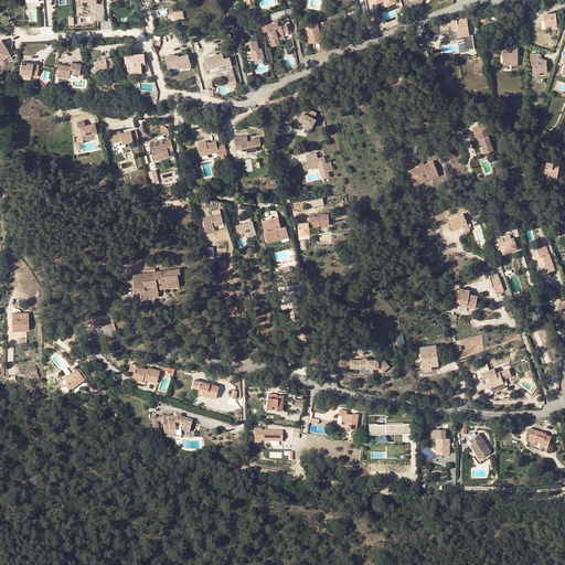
[(557,28),(557,20),(556,18),(556,13),(544,16),(545,21),(541,21),(542,30),(546,30),(545,27),(552,27),(552,29),(557,28)]
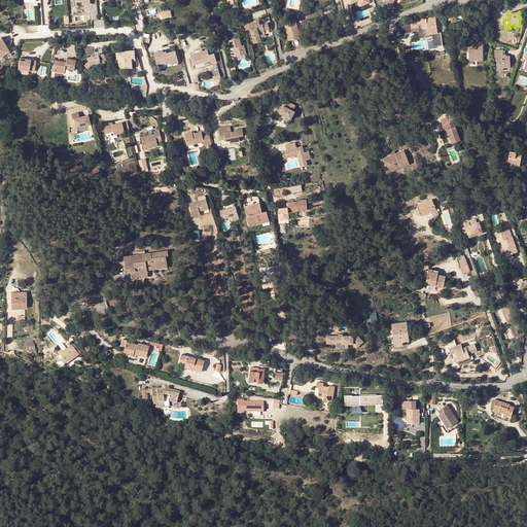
[(411,23),(412,29),(419,28),(419,26),(422,25),(422,29),(425,29),(427,28),(428,32),(437,30),(435,16),(421,20),(421,21),(418,22),(418,21),(411,22),(411,23)]
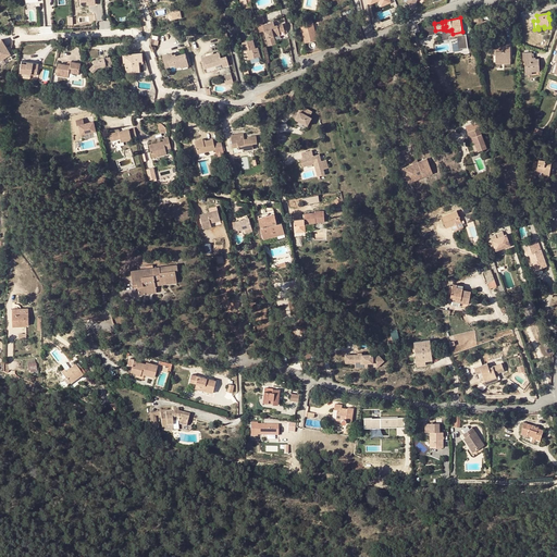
[(317,39),(314,31),(311,20),(300,22),(306,42),(317,39)]
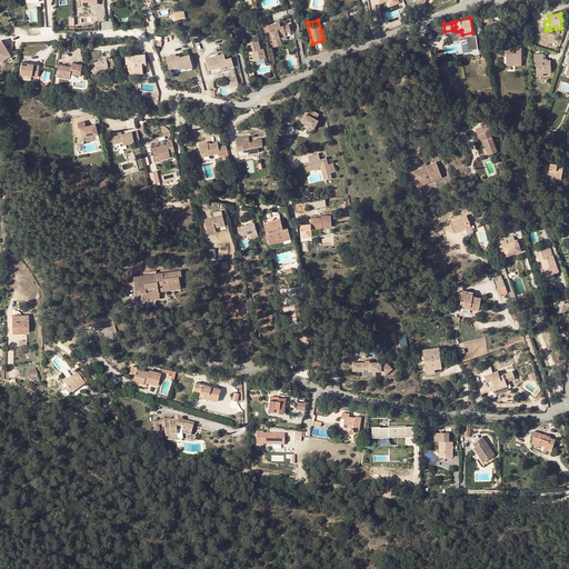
[(287,32),(291,31),(289,25),(281,27),(280,22),(269,26),(276,47),(283,45),(282,42),(281,37),(287,35),(287,32)]
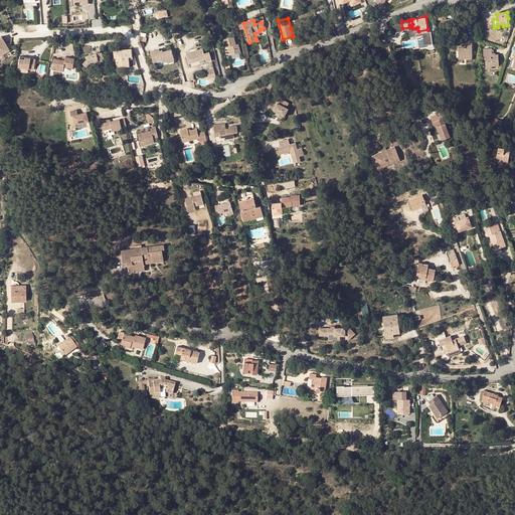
[(266,35),(264,28),(260,29),(260,31),(254,33),(255,38),(266,35)]
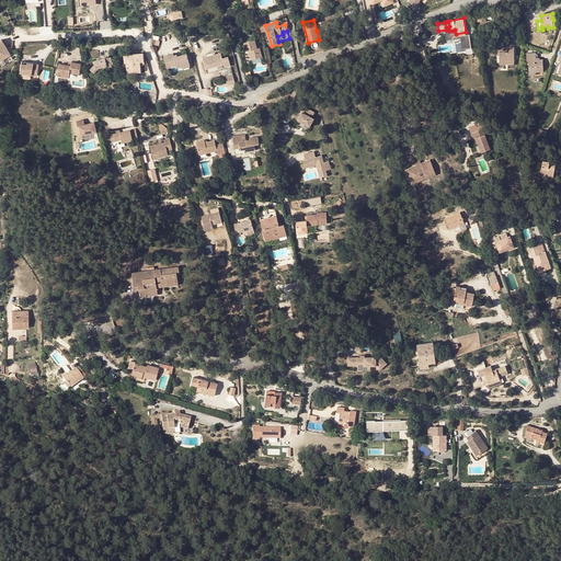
[(0,60),(11,55),(2,38),(0,39),(0,60)]
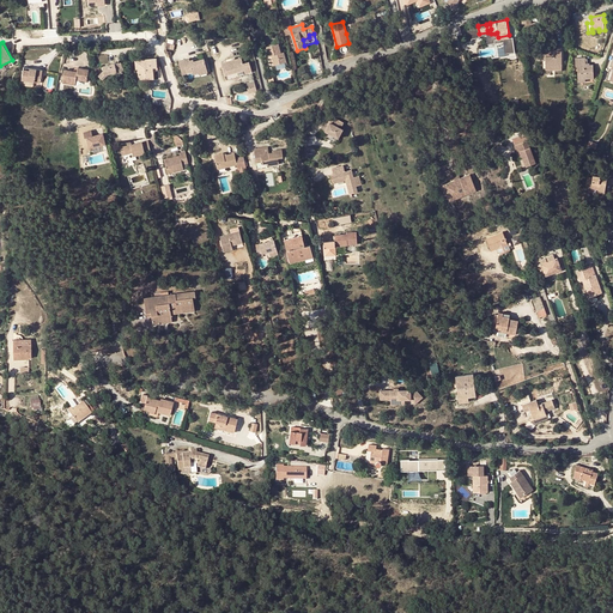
[(269,56),(272,56),(274,56),(274,58),(273,59),(274,66),(277,66),(285,64),(287,64),(285,53),(281,54),(279,44),(267,47),(269,56)]
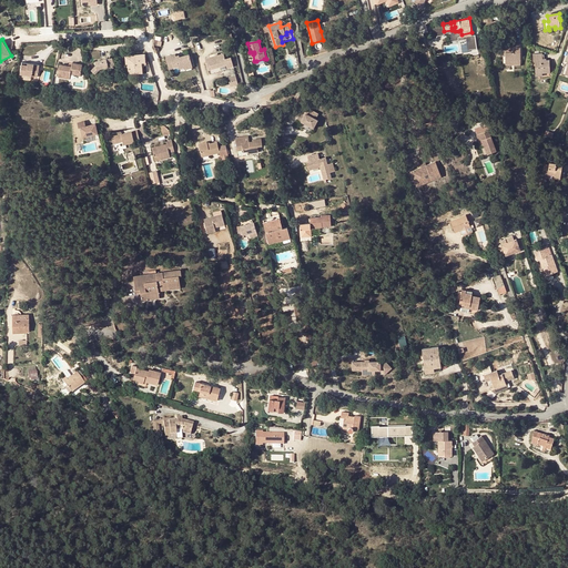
[(506,46),(499,46),(499,56),(506,56),(506,61),(520,61),(520,43),(516,43),(516,47),(506,47),(506,46)]
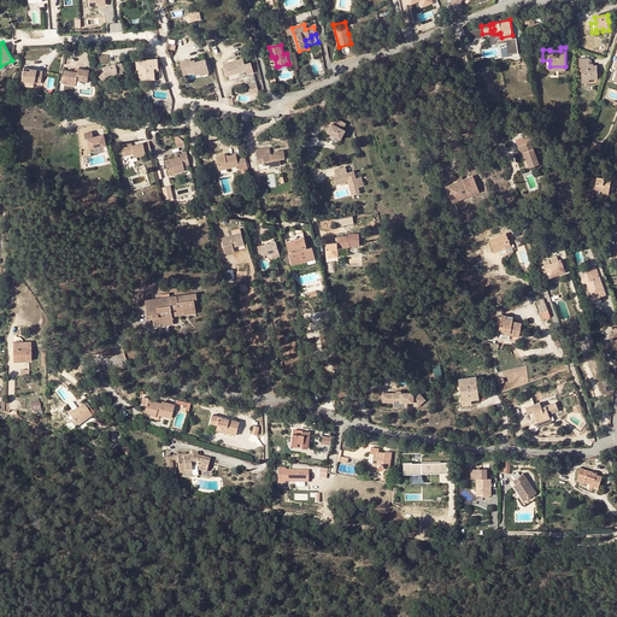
[(158,58),(140,59),(136,60),(137,69),(139,69),(140,80),(154,78),(154,72),(157,72),(158,71),(158,70),(158,64),(158,58)]
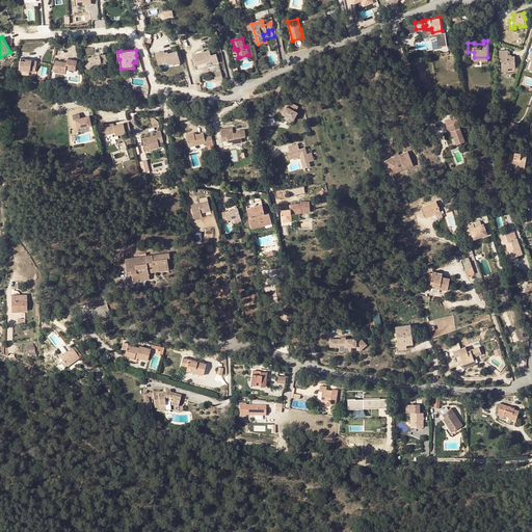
[(156,52),(158,63),(167,61),(167,63),(173,62),(180,60),(178,50),(168,52),(168,54),(166,55),(165,52),(164,50),(156,52)]
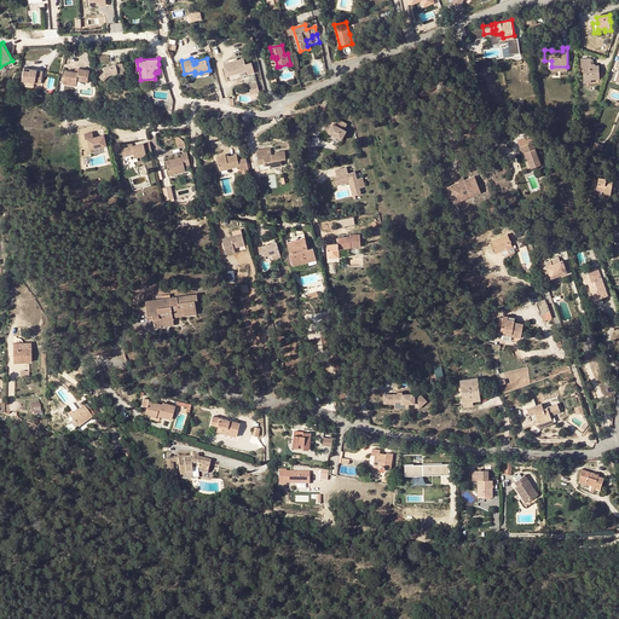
[(244,58),(224,63),(227,76),(247,70),(248,74),(254,71),(252,63),(246,64),(244,58)]
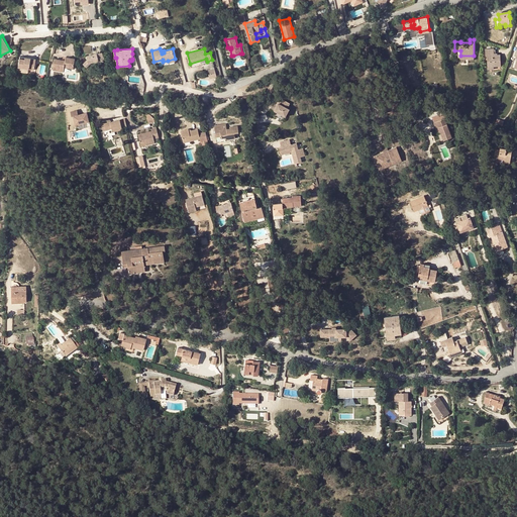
[(500,55),(497,55),(494,55),(494,54),(494,48),(486,49),(486,56),(487,56),(488,67),(494,67),(501,67),(500,55)]
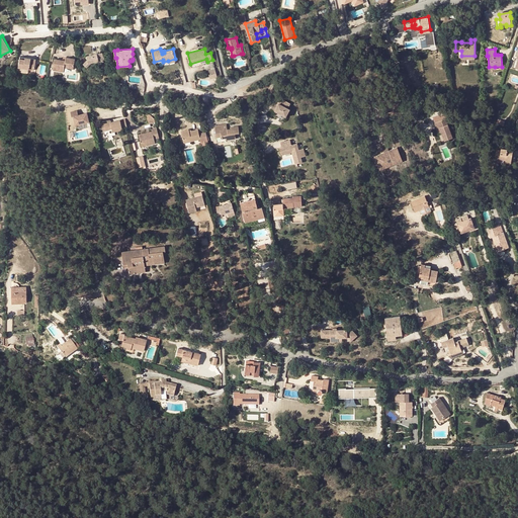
[(103,55),(102,56),(101,56),(100,53),(86,56),(87,59),(83,64),(87,67),(91,62),(98,60),(98,62),(104,61),(103,55)]
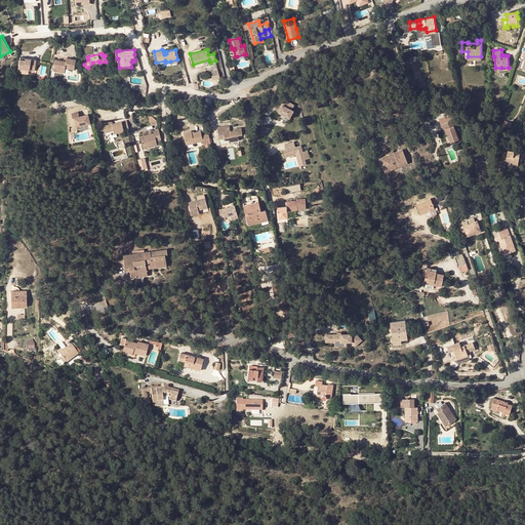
[(37,61),(21,57),(18,68),(29,70),(35,71),(37,61)]
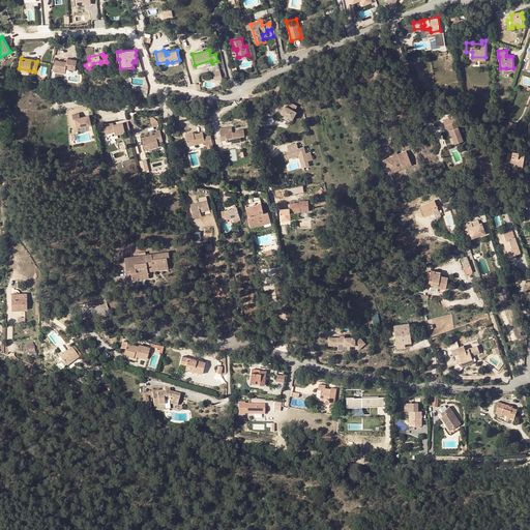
[(67,62),(57,60),(55,71),(65,74),(66,69),(76,70),(78,61),(67,59),(67,62)]
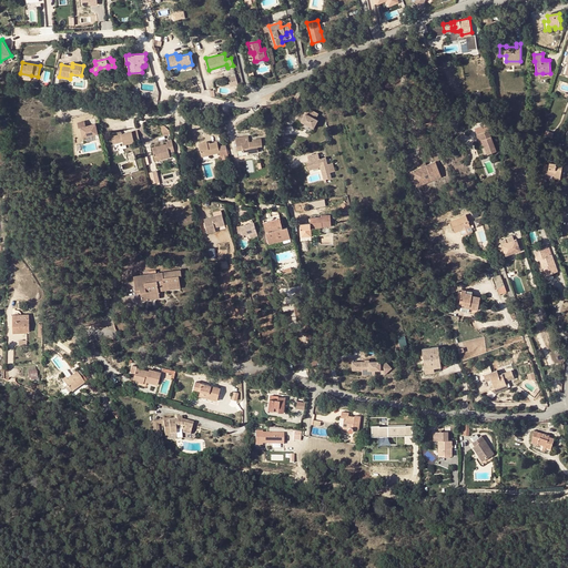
[(231,87),(239,84),(235,74),(227,77),(231,87)]
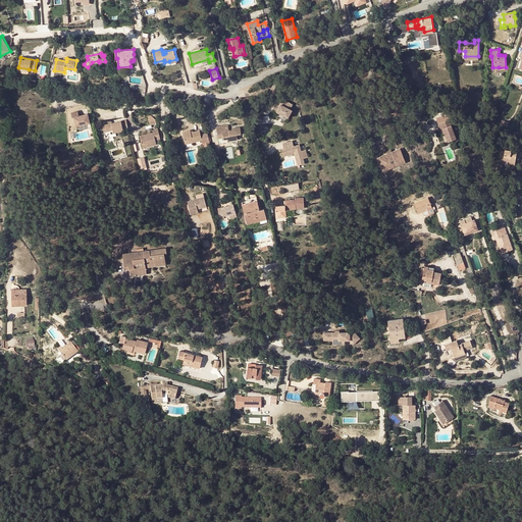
[(280,105),(276,111),(278,112),(288,117),(292,110),(284,107),(280,105)]
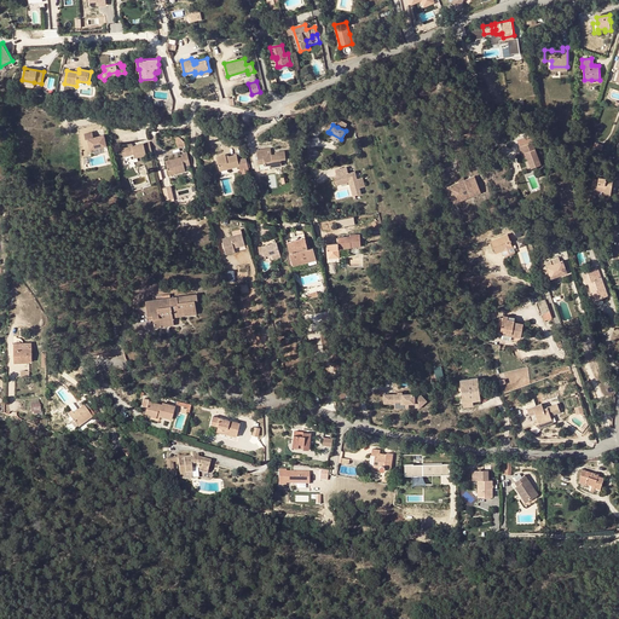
[(92,132),(84,133),(85,139),(87,138),(91,149),(106,145),(104,134),(93,137),(92,132)]
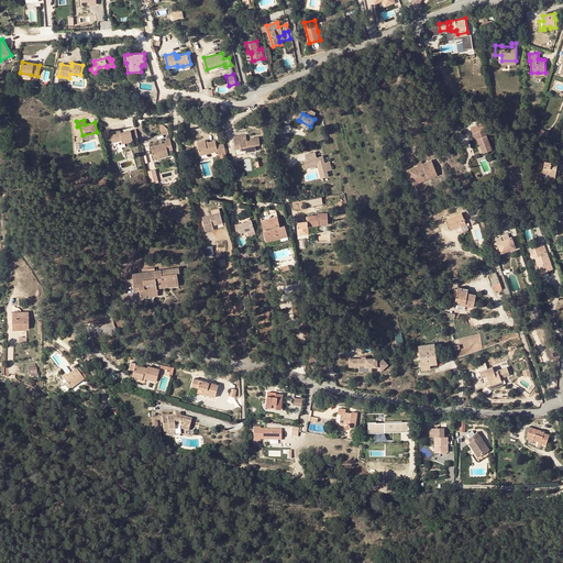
[(310,127),(300,121),(299,124),(309,130),(310,127)]
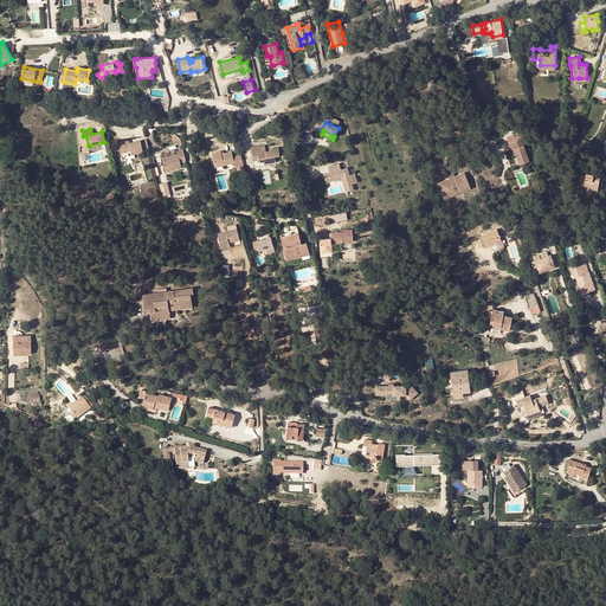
[(143,149),(147,148),(146,140),(128,143),(124,144),(124,142),(117,144),(120,154),(128,153),(131,152),(131,155),(143,153),(143,149)]
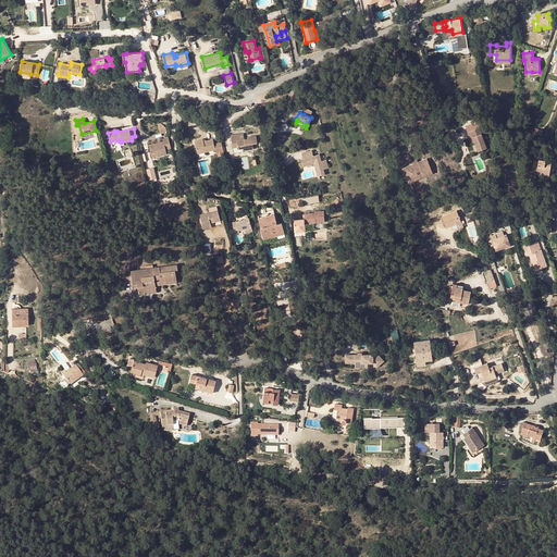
[(473,138),(482,136),(481,130),(468,133),(472,145),(475,144),(473,138)]
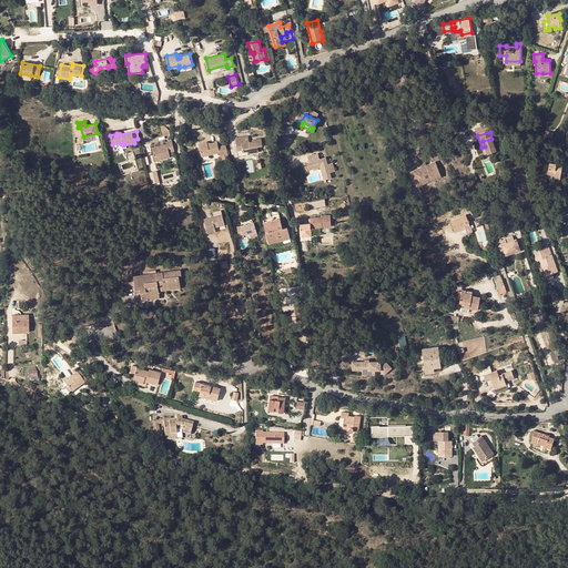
[(253,142),(249,142),(236,144),(236,149),(242,148),(243,150),(243,152),(246,152),(250,151),(250,153),(257,152),(257,146),(262,146),(261,139),(252,140),(253,142)]
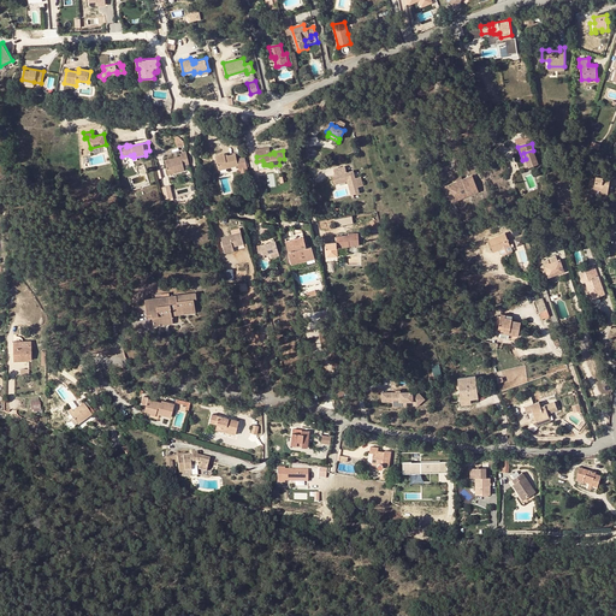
[(533,150),(523,153),(526,159),(528,169),(538,166),(533,150)]
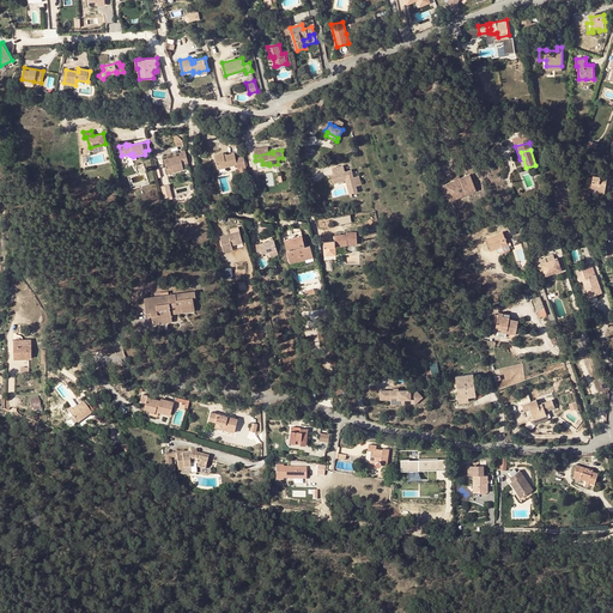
[(180,156),(164,161),(168,173),(174,171),(174,173),(183,170),(182,164),(188,163),(184,151),(178,153),(180,156)]
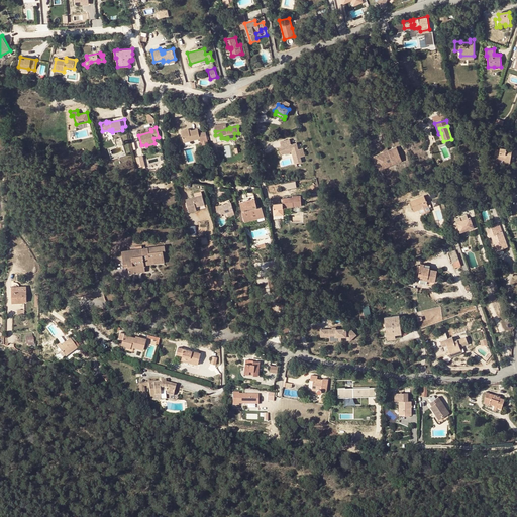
[(188,129),(181,131),(183,141),(190,139),(190,141),(200,138),(200,141),(207,139),(205,132),(198,133),(197,129),(189,131),(188,129)]
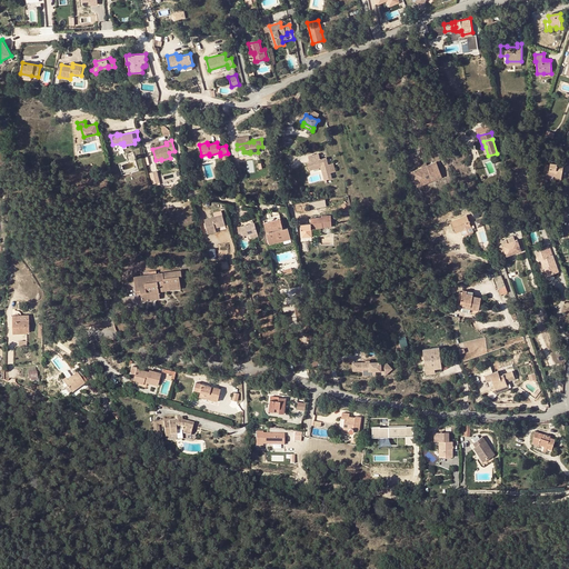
[(317,153),(308,156),(309,161),(307,162),(309,170),(320,167),(325,180),(332,178),(330,171),(335,169),(332,161),(328,162),(327,157),(319,159),(317,153)]
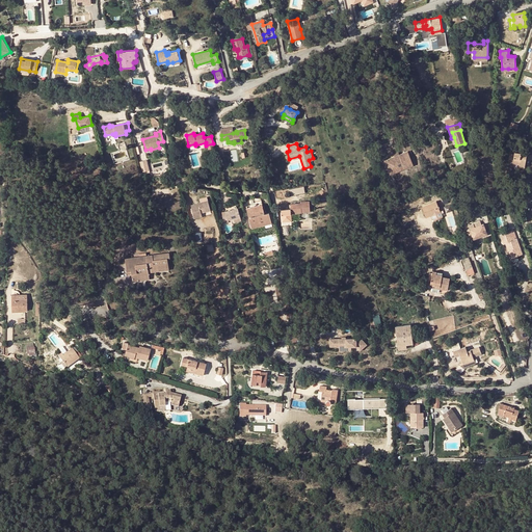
[(388,158),(394,173),(410,166),(405,152),(399,154),(394,156),(388,158)]
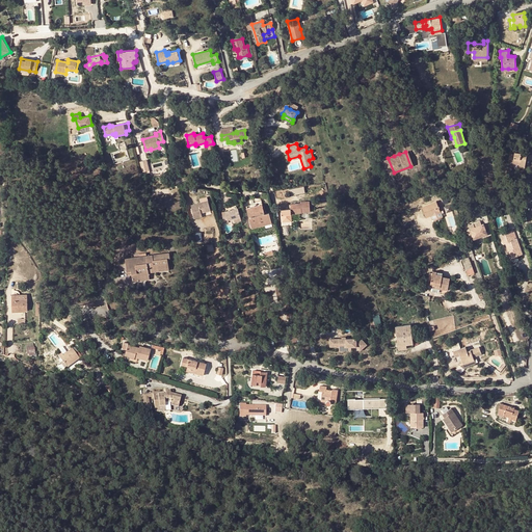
[(513,163),(520,164),(525,165),(527,155),(521,154),(521,153),(514,152),(514,154),(510,153),(509,163),(513,164),(513,163)]
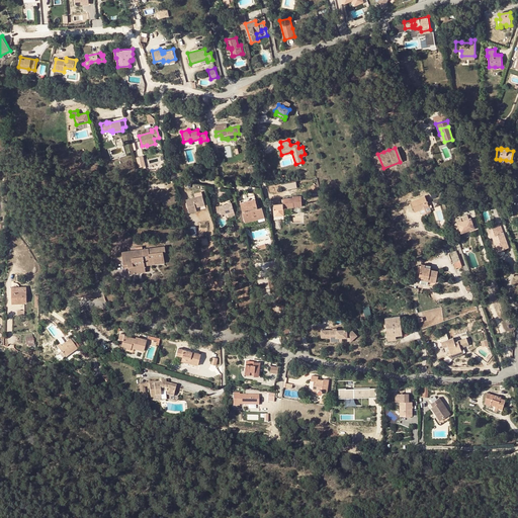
[(379,170),(383,168),(377,154),(374,156),(379,170)]
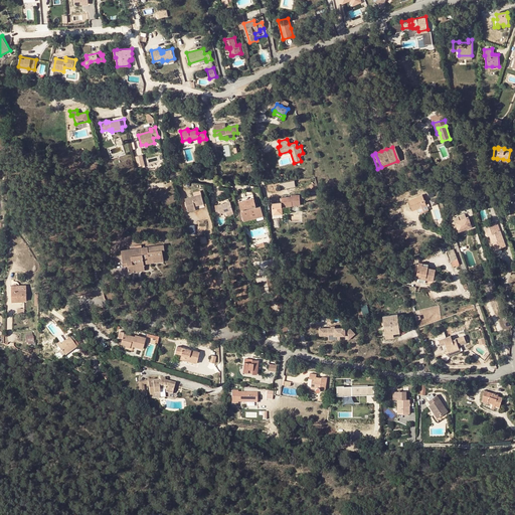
[(295,180),(282,182),(283,189),(296,186),(295,180)]
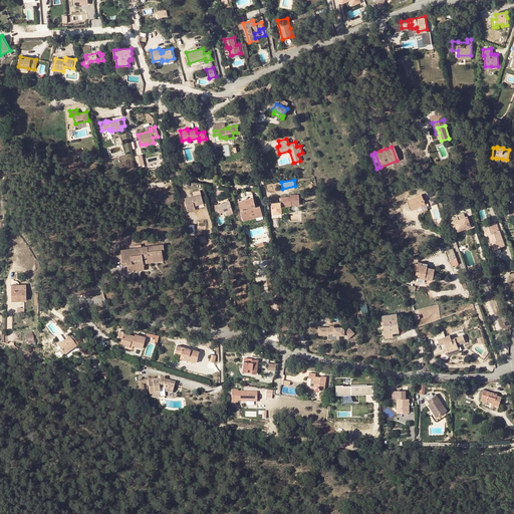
[(408,200),(412,210),(426,204),(421,194),(408,200)]
